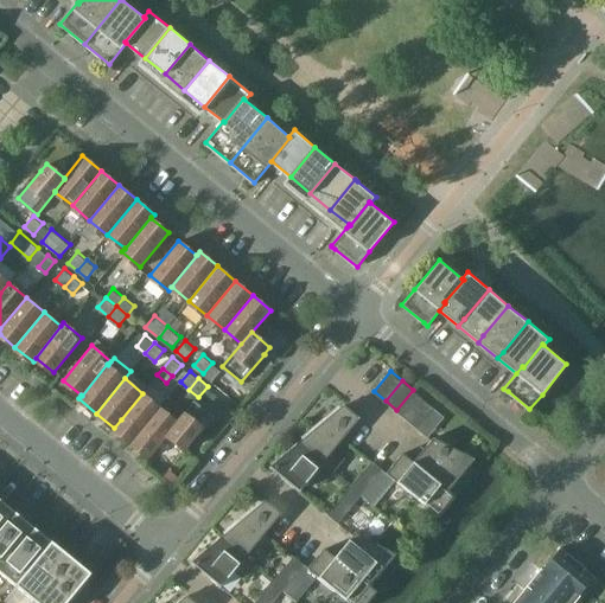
[(396,410),(406,417),(422,397),(413,390),(396,410)]
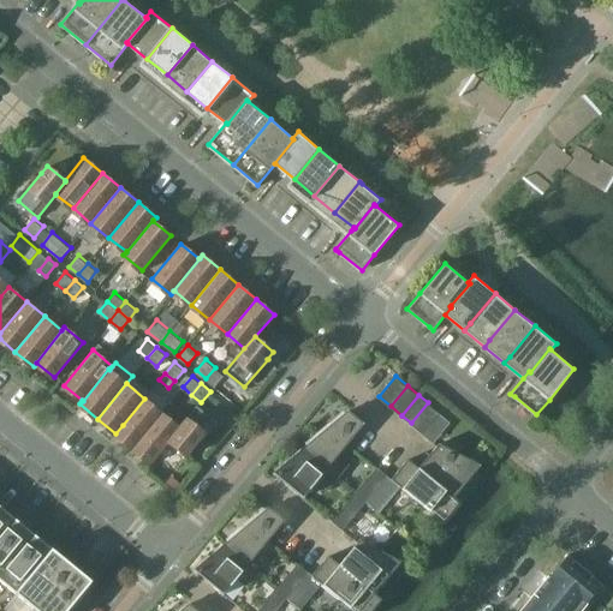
[(123,425),(115,433),(134,448),(147,431),(162,413),(144,399),(123,425)]
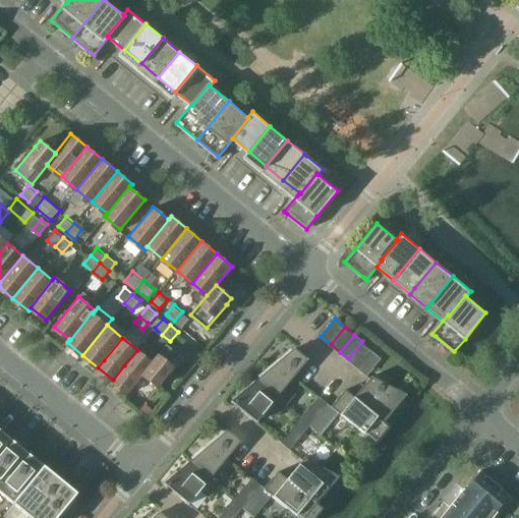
[(358,366),(372,349),(362,341),(348,358),(358,366)]
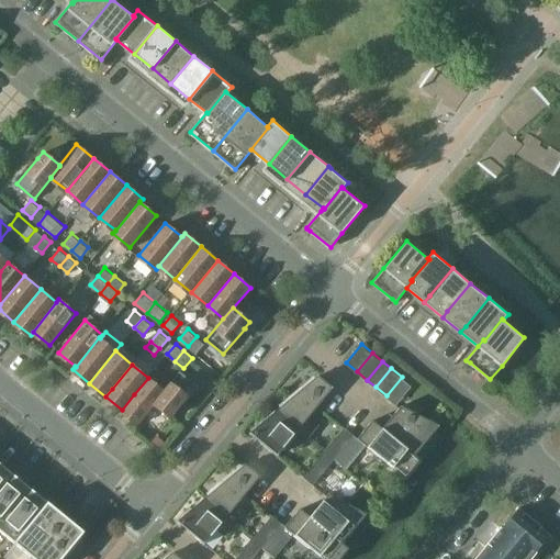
[(178,410),(199,384),(180,369),(164,390),(164,391),(155,402),(156,403),(171,416),(177,410),(178,410)]
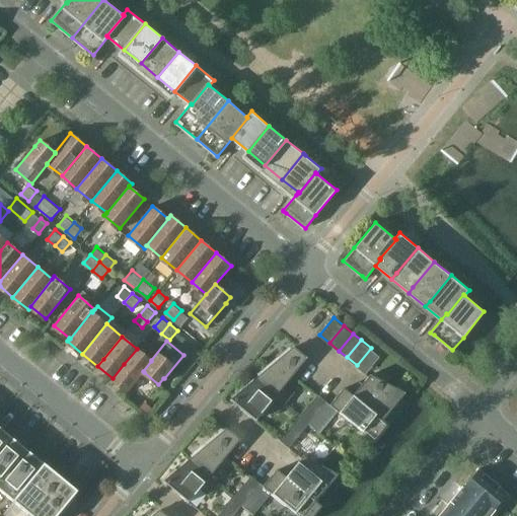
[(256,377),(287,402),(296,391),(286,383),(308,357),(294,346),(256,377)]
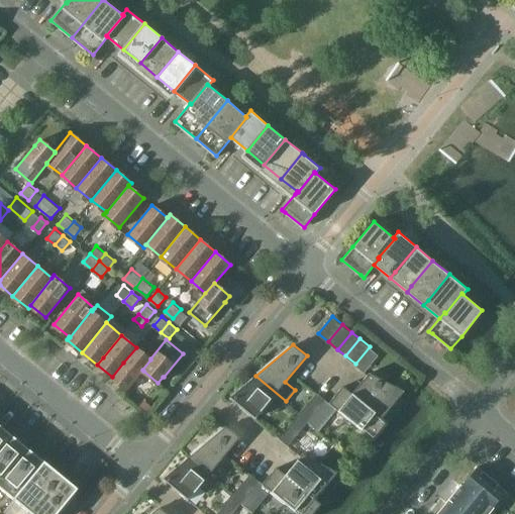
[(150,358),(136,347),(123,363),(112,377),(127,390),(143,371),(142,370),(150,360),(150,358)]
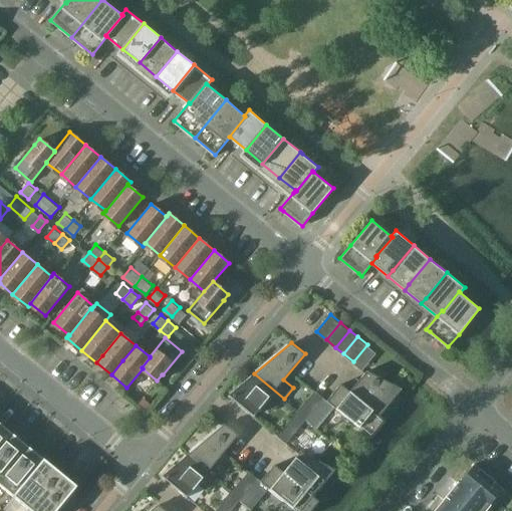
[(367,369),(350,391),(350,392),(379,416),(380,415),(403,388),(367,369)]
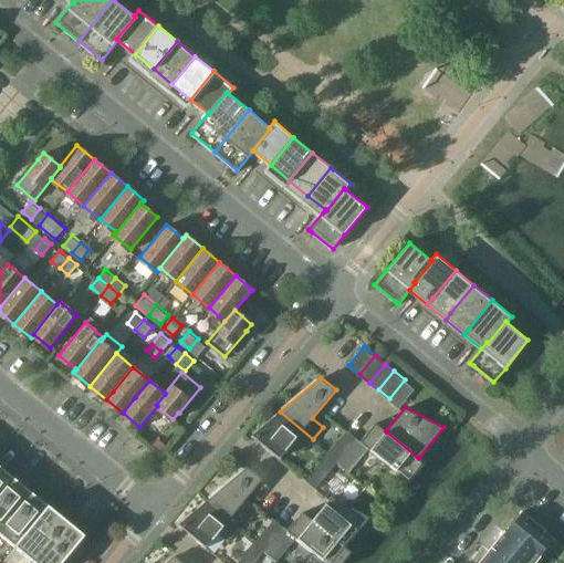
[(303,450),(313,439),(280,412),(252,435),(280,457),(292,442),(303,450)]
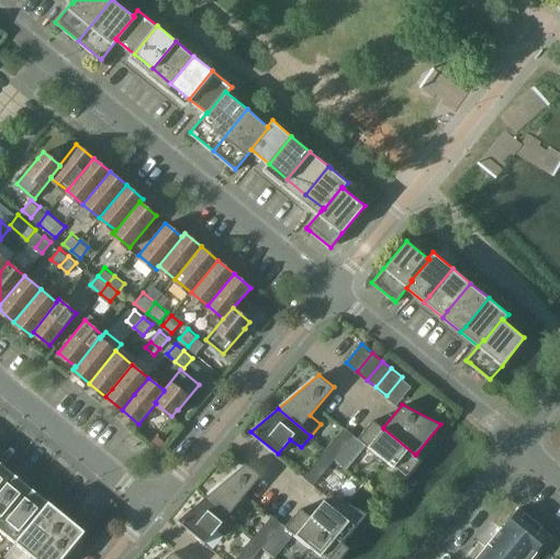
[(422,459),(416,454),(415,455),(383,428),(383,427),(373,418),(358,437),(406,478),(422,459)]
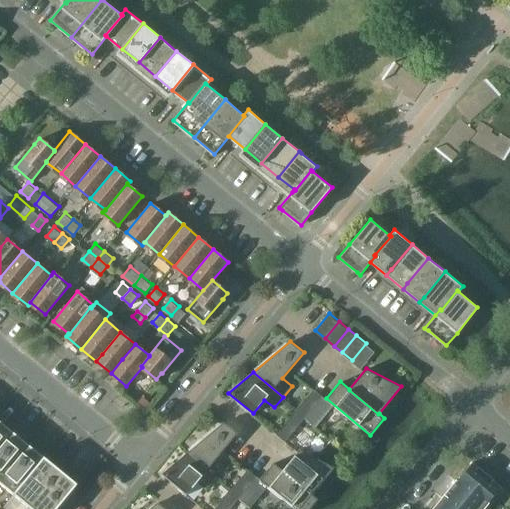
[(314,388),(307,397),(315,405),(323,396),(323,395),(314,388)]
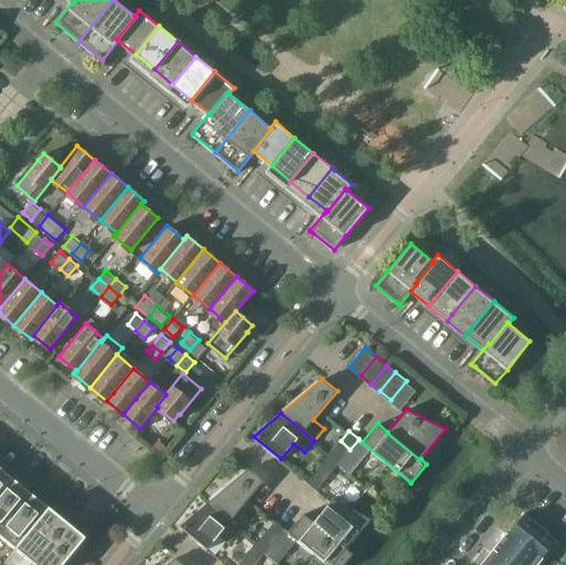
[(168,446),(159,440),(154,445),(162,452),(168,446)]
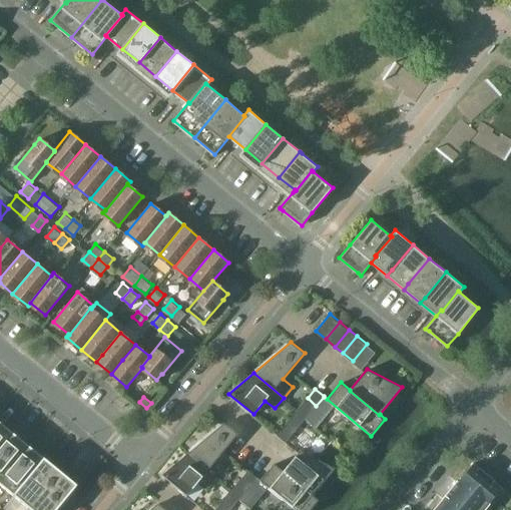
[(335,406),(327,399),(324,397),(316,406),(306,418),(317,427),(335,406)]
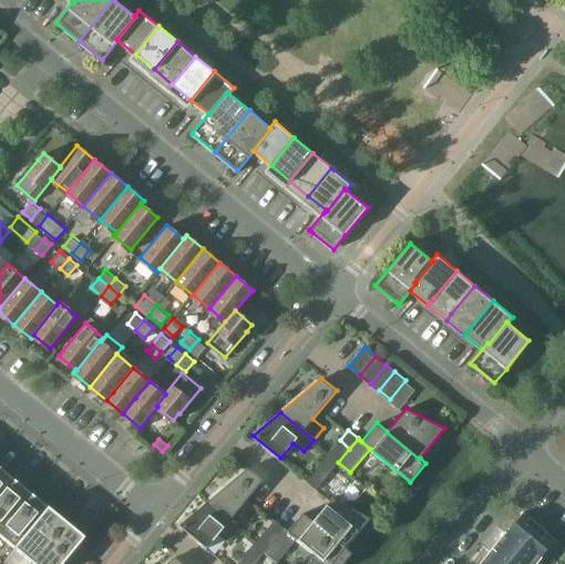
[(328,454),(338,462),(349,449),(340,440),(328,454)]
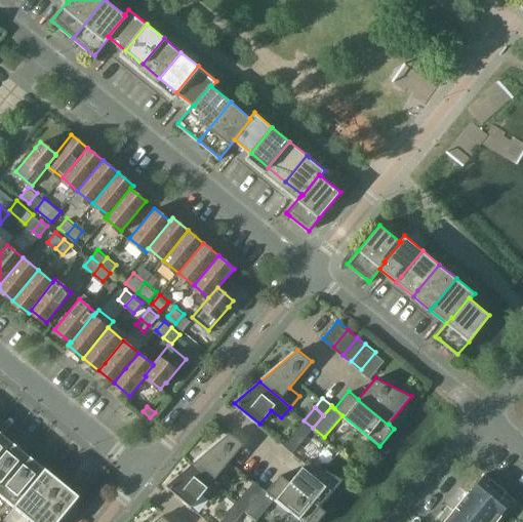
[(293,433),(303,441),(313,428),(304,420),(293,433)]
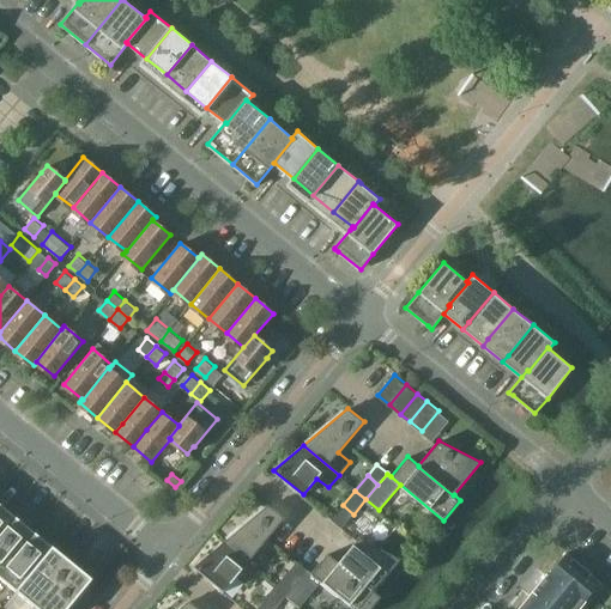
[(0,501),(0,533),(16,515),(0,501)]
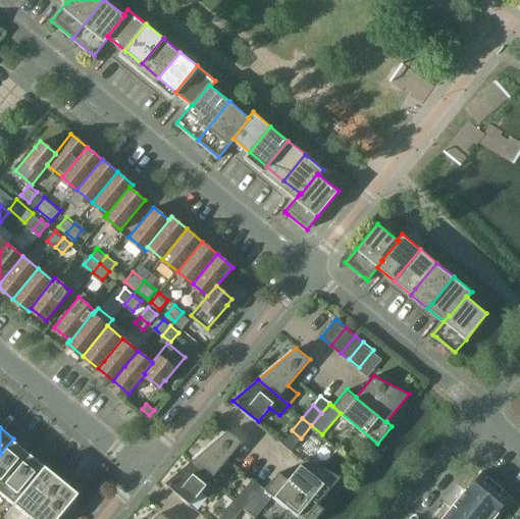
[(228,429),(191,461),(211,478),(212,477),(243,440),(228,429)]
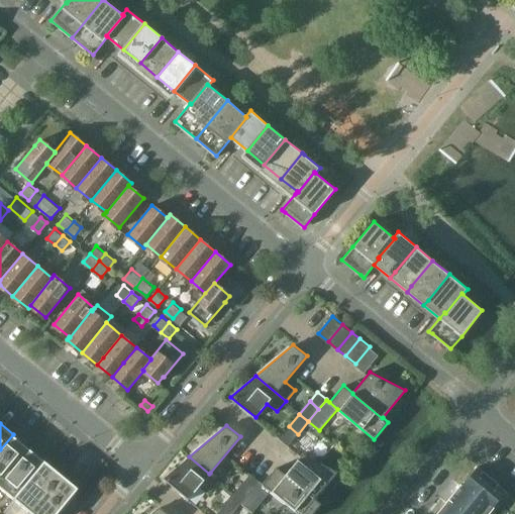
[(298,434),(289,426),(280,437),(289,445),(298,434)]
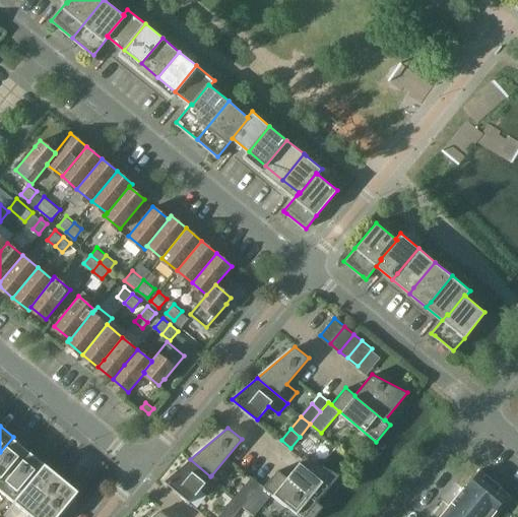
[(0,486),(29,450),(13,437),(0,452),(0,486)]
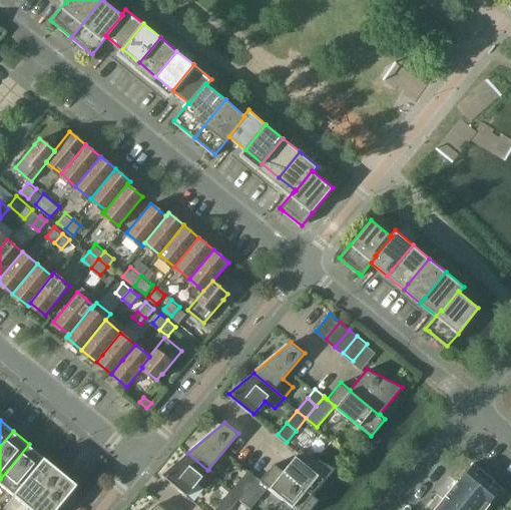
[(45,458),(29,444),(0,479),(0,482),(14,495),(45,458)]
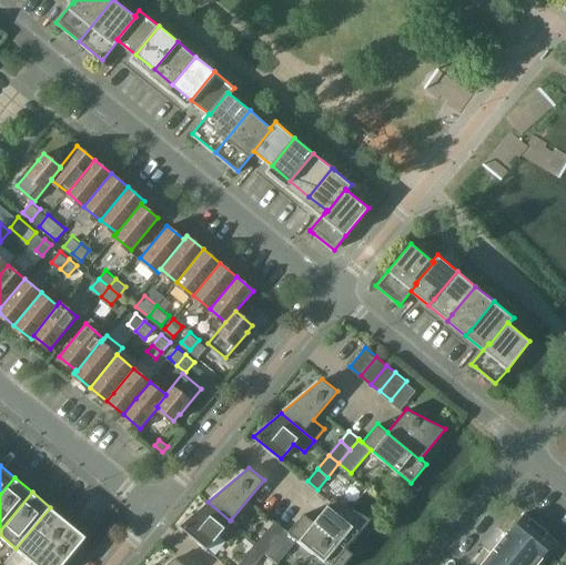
[(333,497),(314,521),(314,522),(346,548),(347,547),(372,518),(333,497)]
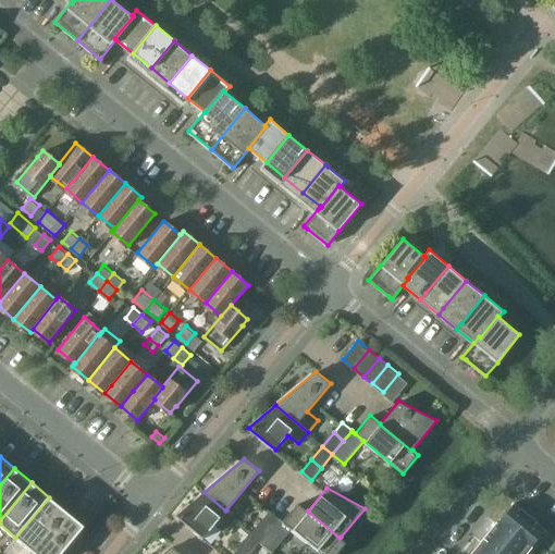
[(225,511),(204,492),(176,515),(204,538),(216,522),(226,531),(236,518),(226,509),(225,511)]
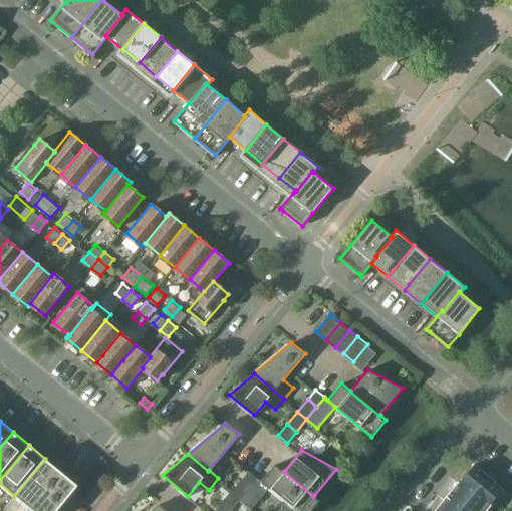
[(61,472),(45,459),(14,496),(30,509),(61,472)]
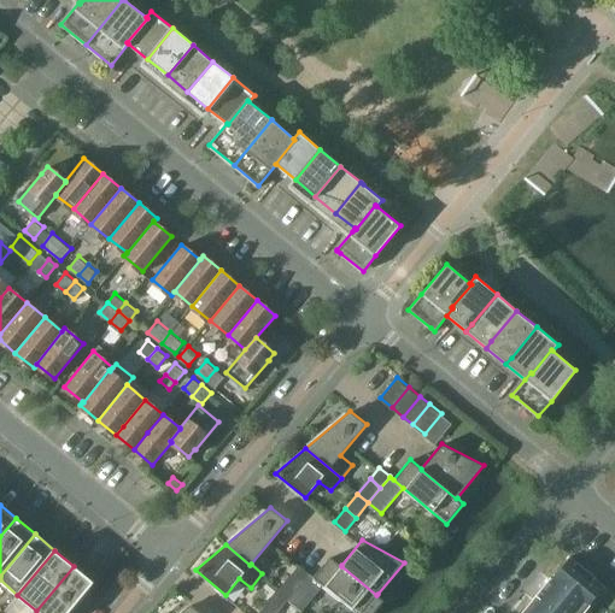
[(373,612),(384,600),(378,594),(376,595),(341,566),(341,565),(331,556),(314,577),(357,612),(373,612)]
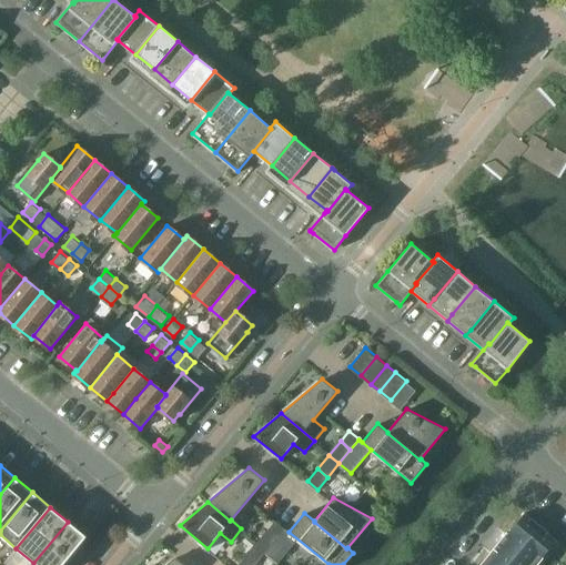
[(524,513),(508,532),(541,558),(556,540),(524,513)]
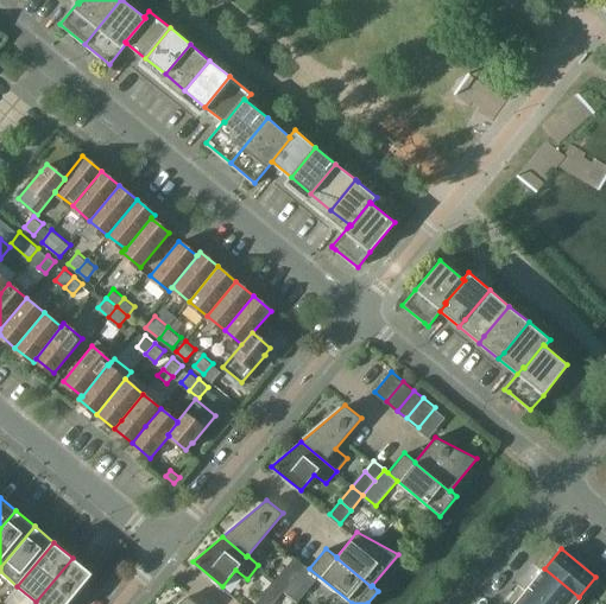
[(286,567),(297,576),(305,565),(305,564),(296,555),(286,567)]
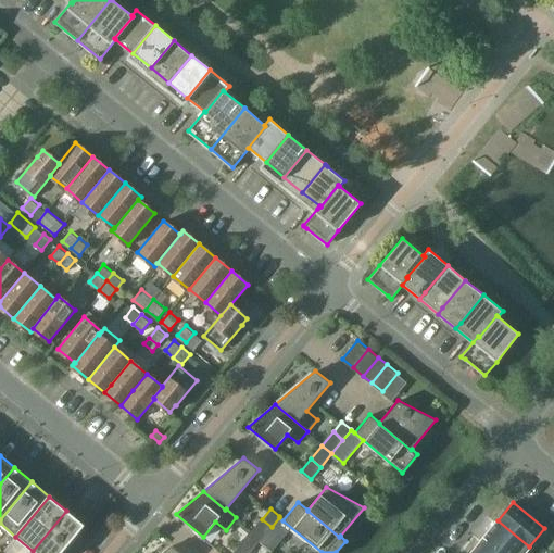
[(61,552),(84,525),(66,511),(33,551),(35,552),(61,552)]
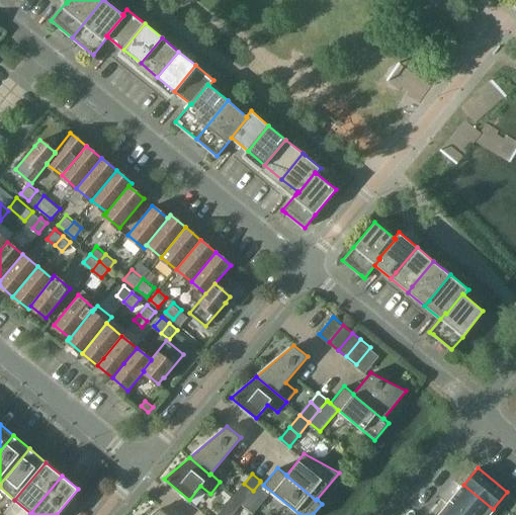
[(254,512),(271,491),(263,485),(260,482),(253,491),(242,503),(254,512)]
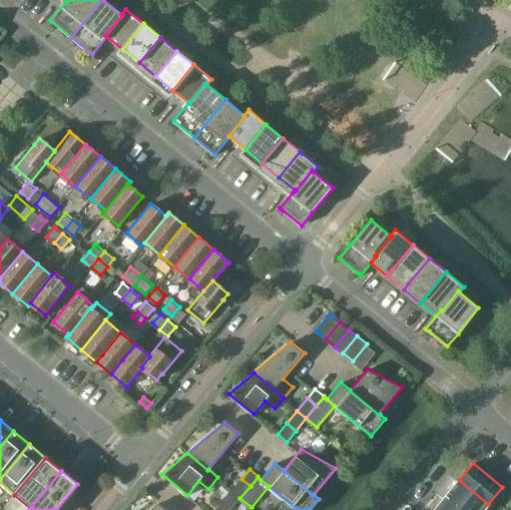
[(239,498),(250,486),(241,479),(230,491),(239,499),(239,498)]
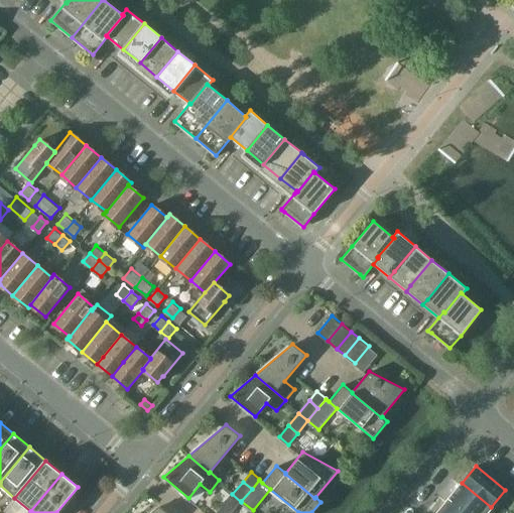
[(462,483),(447,500),(464,512),(486,512),(491,507),(462,483)]
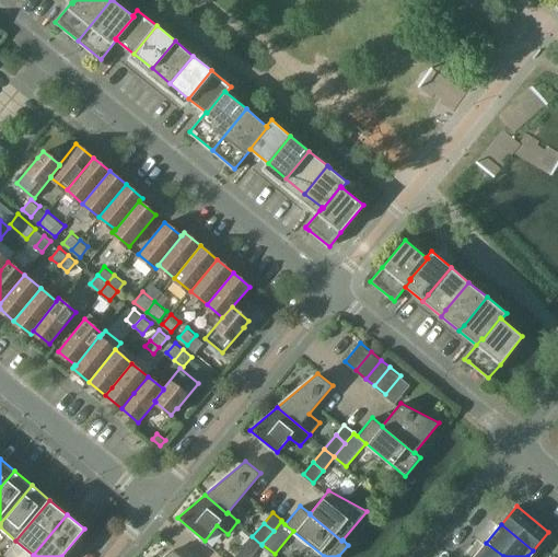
[(252,536),(241,550),(248,556),(251,556),(262,545),(252,536)]
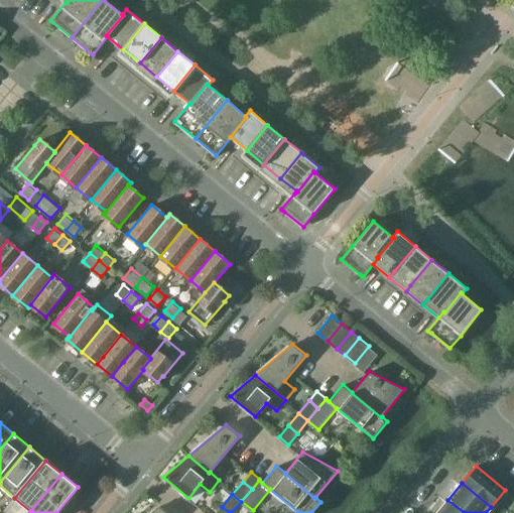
[(464,512),(447,500),(436,512),(464,512)]
